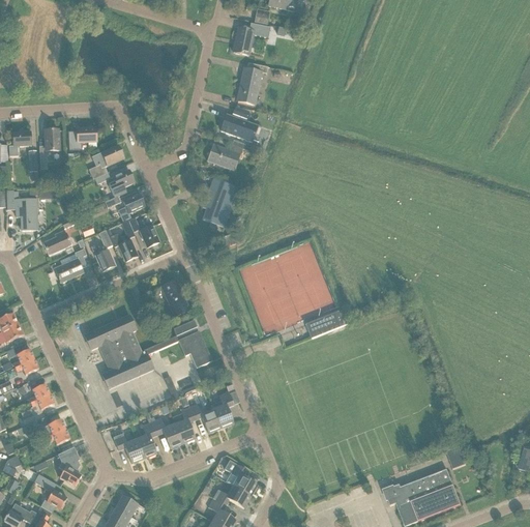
[(269,0),(268,4),(294,9),(296,4),(301,5),(303,1),(314,4),(315,0),(269,0)]
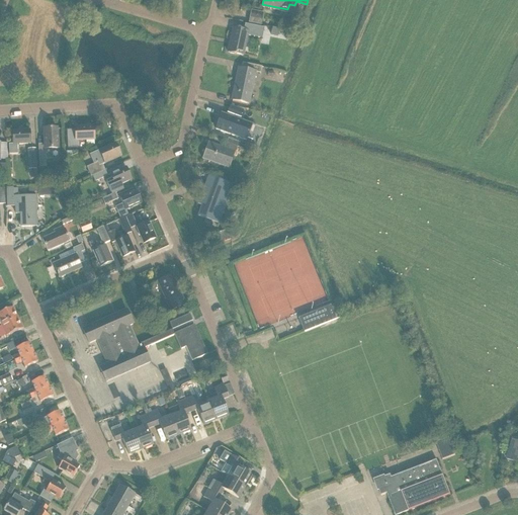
[(248,20),(261,23),(264,10),(251,7),(248,20)]
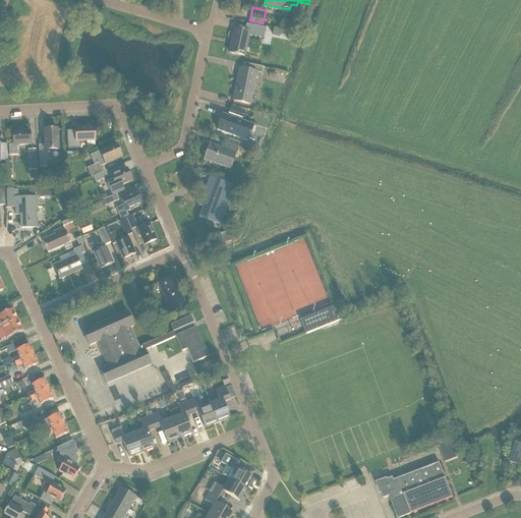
[(234,25),(229,50),(244,53),(248,33),(264,36),(266,25),(246,21),(250,22),(249,24),(248,29),(234,25)]
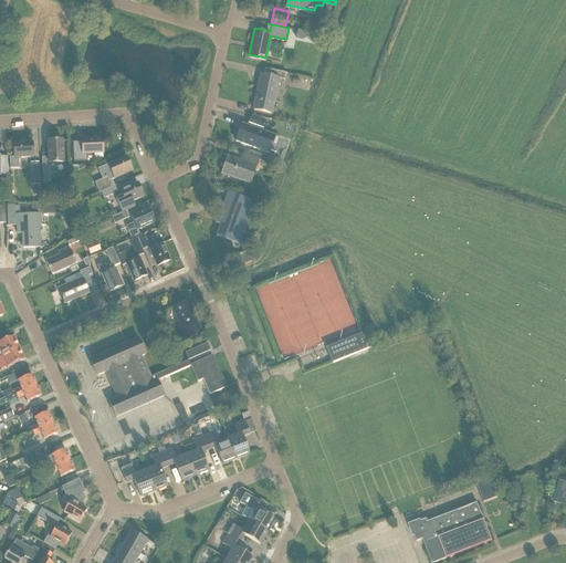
[(292,61),(274,56),(272,65),(290,70),(292,61)]
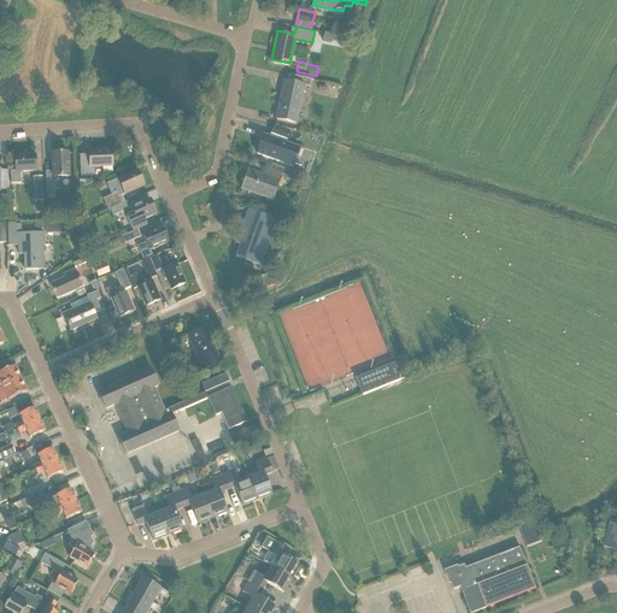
[(310,84),(312,77),(288,72),(287,78),(285,78),(276,116),(295,119),(304,82),(310,84)]
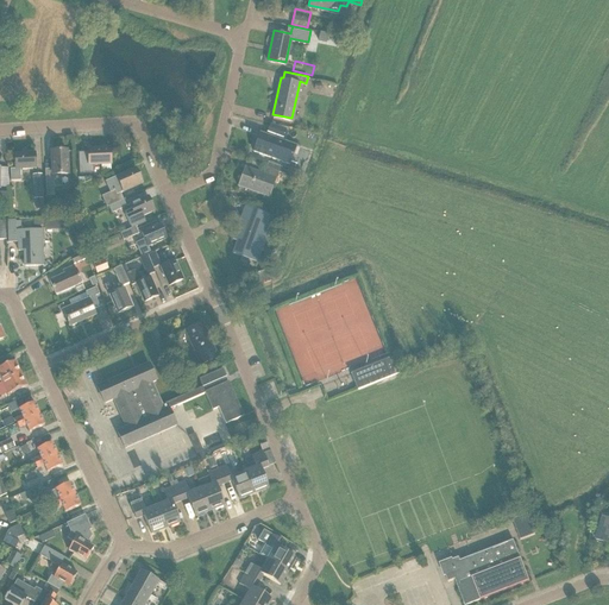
[(280,133),(282,125),(271,121),(268,130),(280,133)]
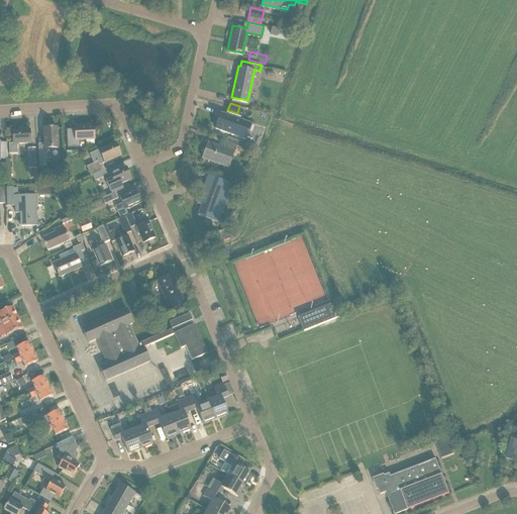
[(245,137),(251,121),(221,110),(215,126),(245,137)]
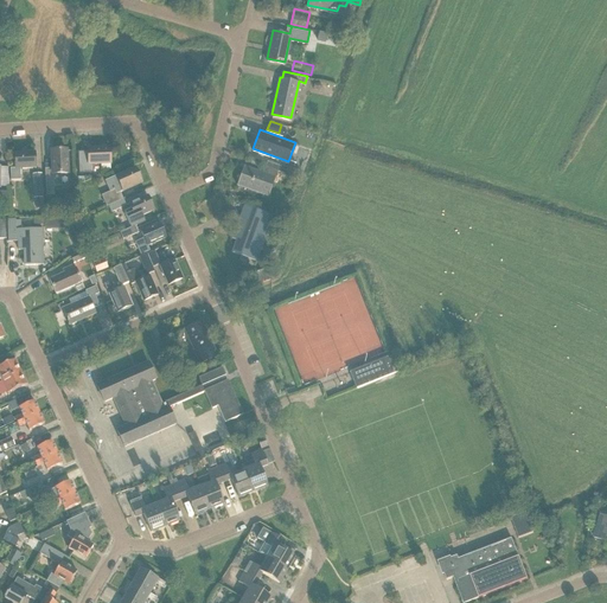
[(81,170),(89,170),(89,161),(110,160),(110,145),(88,146),(88,151),(80,151),(81,170)]
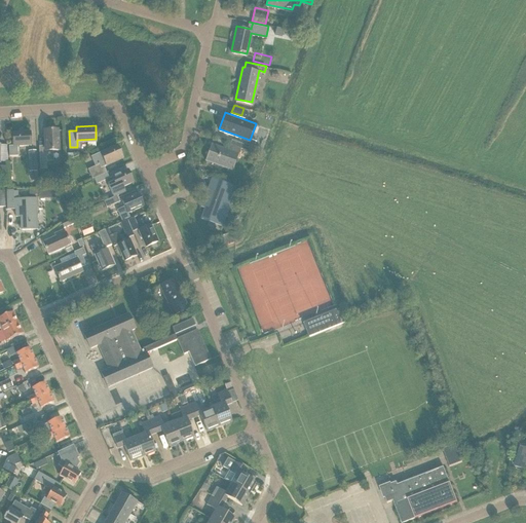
[(40,166),(46,165),(46,158),(53,157),(52,148),(59,148),(58,127),(44,128),(45,144),(39,144),(40,166)]
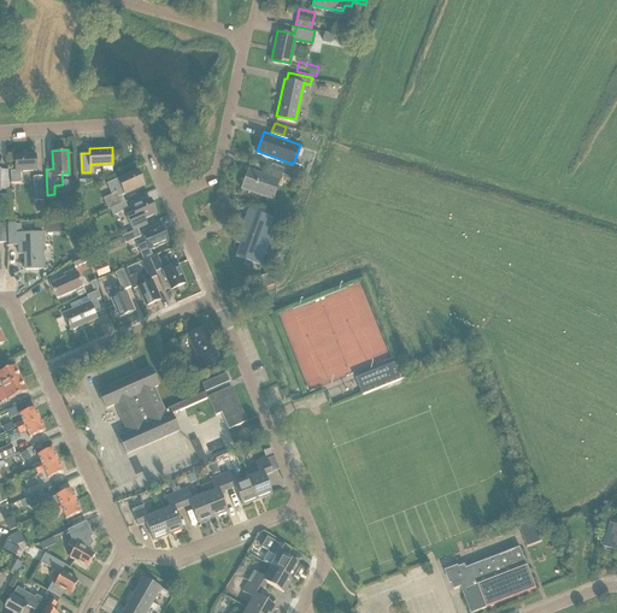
[(11,181),(21,180),(21,169),(36,168),(35,151),(15,152),(16,168),(10,169),(11,181)]
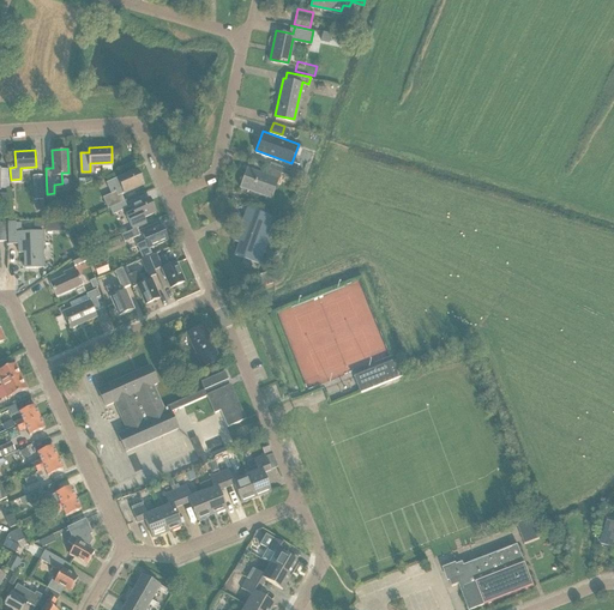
[(294,164),(290,171),(301,175),(305,168),(294,164)]
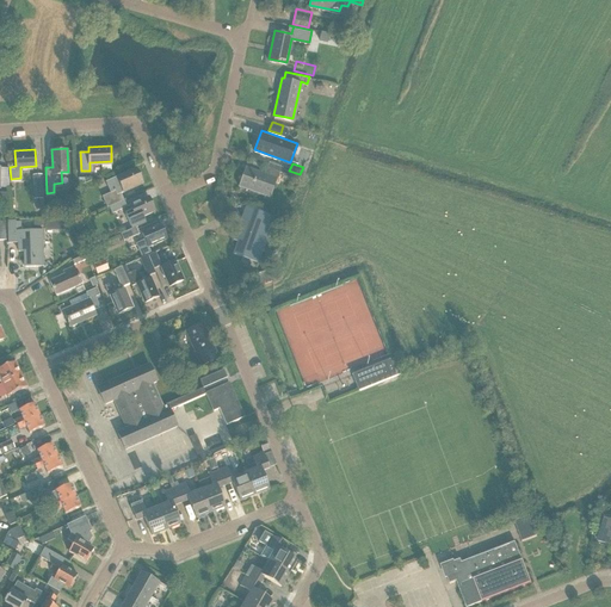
[(276,177),(278,169),(265,165),(263,171),(246,165),(239,184),(270,196),(277,177),(276,177)]
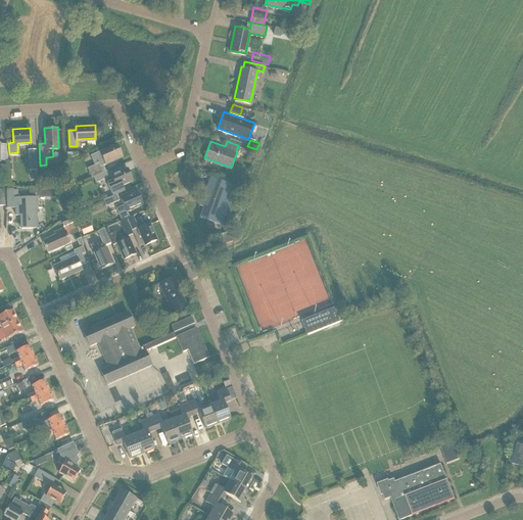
[(93,175),(105,169),(103,163),(122,155),(116,142),(90,153),(94,162),(88,167),(92,176),(93,175)]
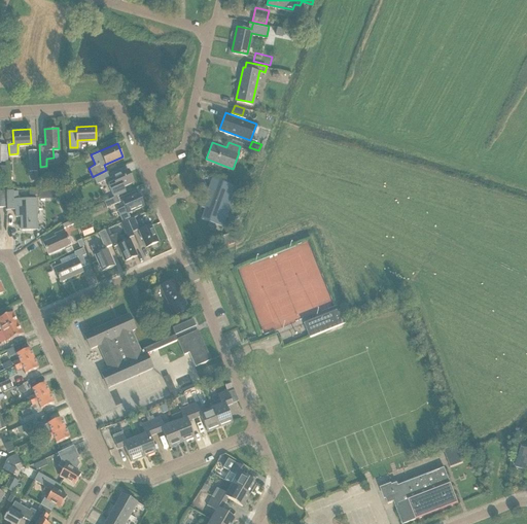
[(37,171),(35,149),(27,149),(29,170),(31,170),(32,178),(38,177),(37,171)]
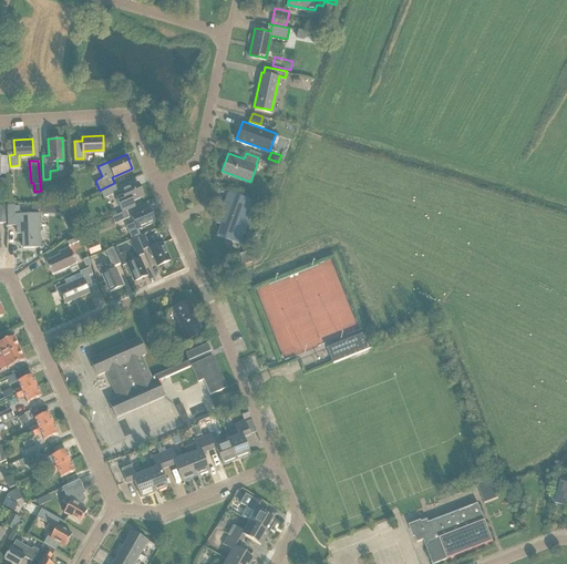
[(122,209),(135,204),(133,198),(144,194),(137,180),(120,187),(122,192),(115,195),(122,209)]
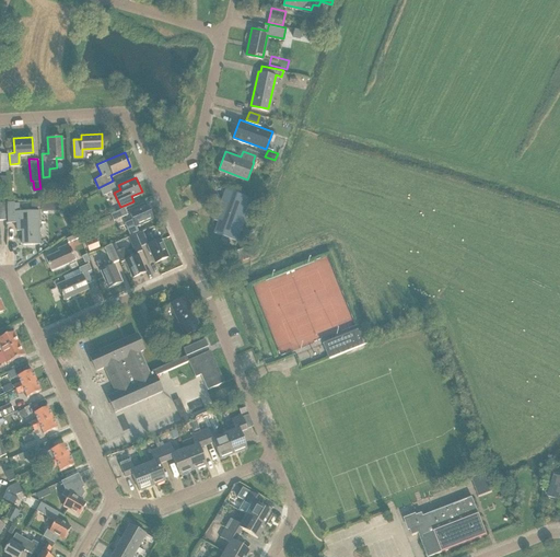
[(100,187),(103,194),(116,187),(113,181),(100,187)]
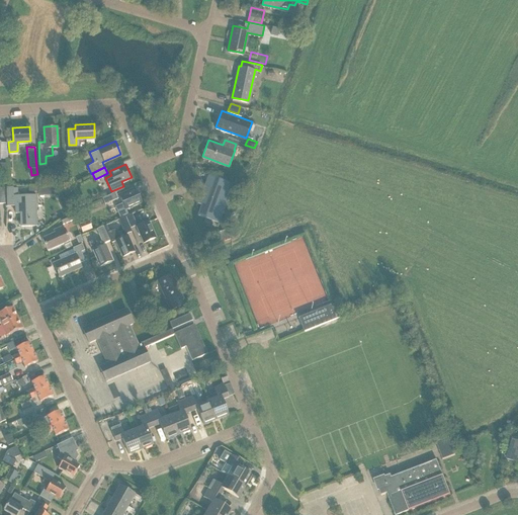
[(220,218),(232,182),(208,173),(199,197),(203,198),(198,213),(205,216),(206,213),(220,218)]
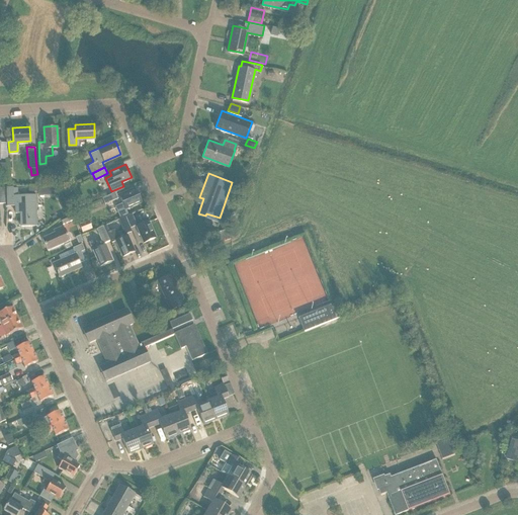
[(12,185),(6,185),(7,203),(15,203),(15,210),(22,210),(22,216),(20,216),(20,224),(36,224),(35,201),(36,201),(36,193),(25,193),(17,194),(17,186),(12,186),(12,185)]
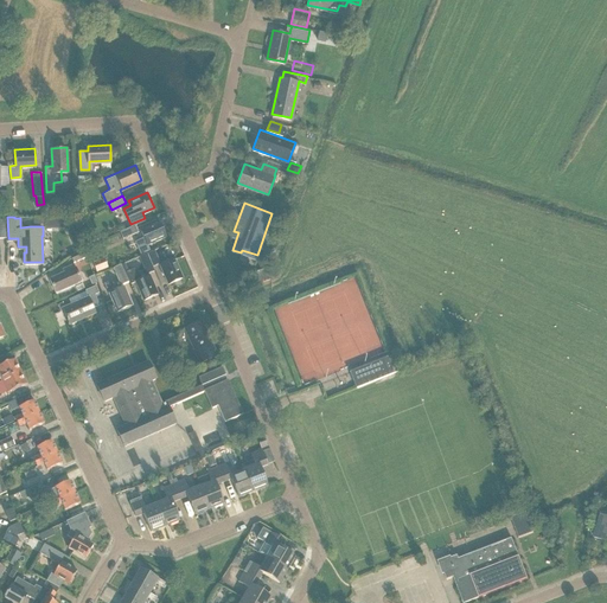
[(145,236),(135,239),(139,247),(141,252),(149,248),(147,243),(166,235),(159,219),(141,228),(145,236)]
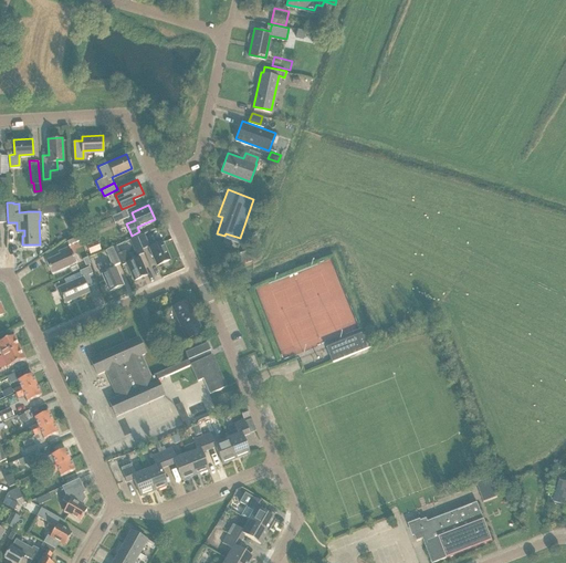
[(115,220),(128,215),(126,208),(112,215),(115,220)]
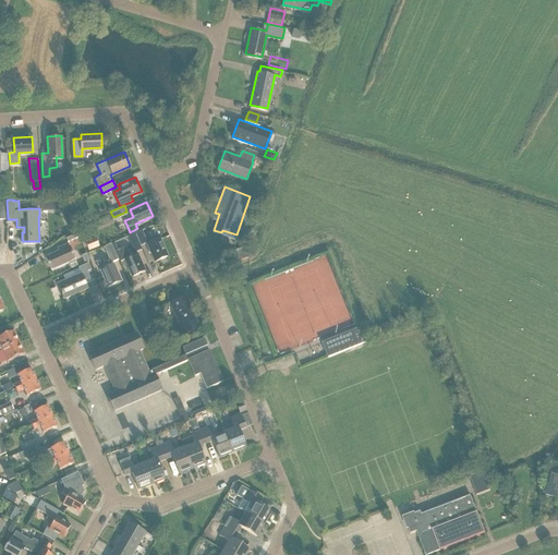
[(80,225),(91,219),(87,212),(76,217),(80,225)]
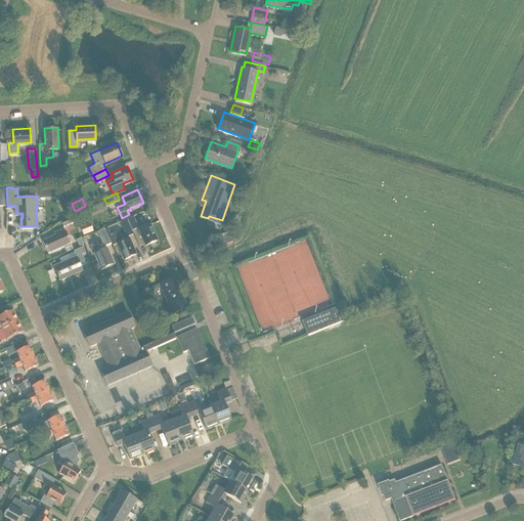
[(63,224),(74,220),(72,214),(60,219),(63,224)]
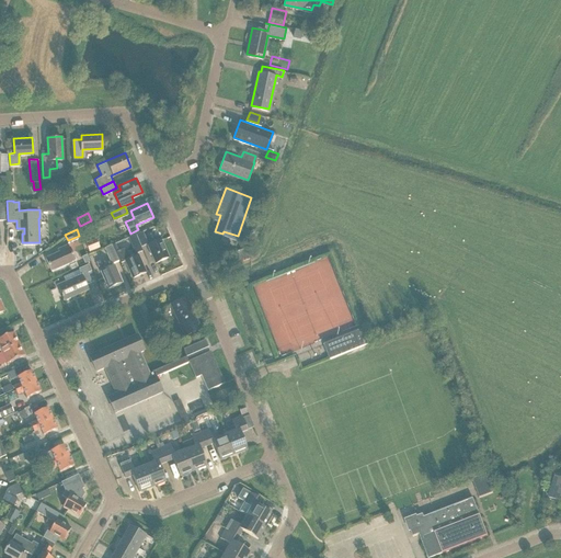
[(136,234),(141,245),(148,241),(142,230),(136,234)]
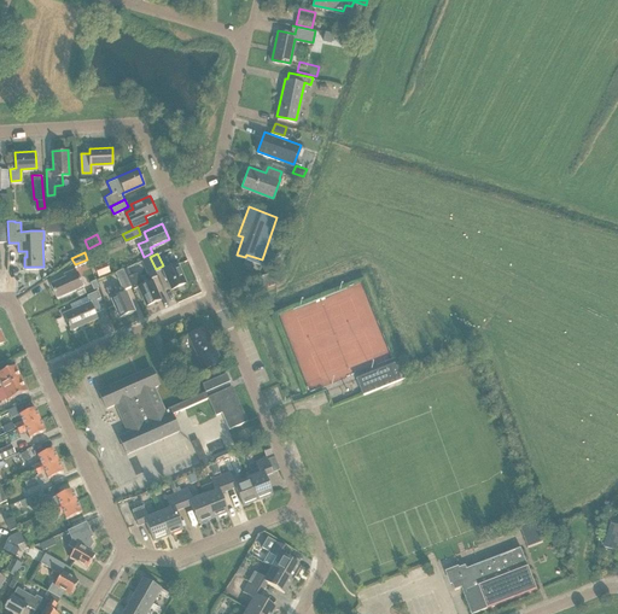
[(149,272),(156,269),(150,257),(143,259),(149,272)]
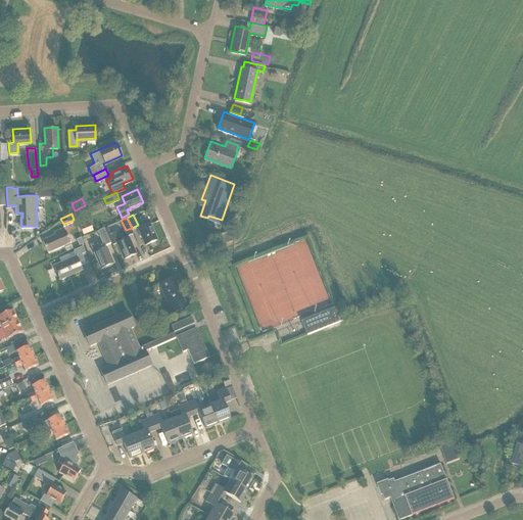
[(93,228),(89,220),(80,224),(83,232),(93,228)]
